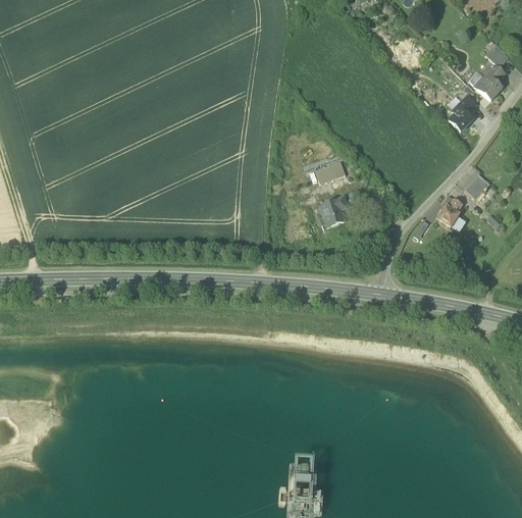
[(496,63),(500,67),(508,57),(496,44),(485,55),(494,63),(496,63)]
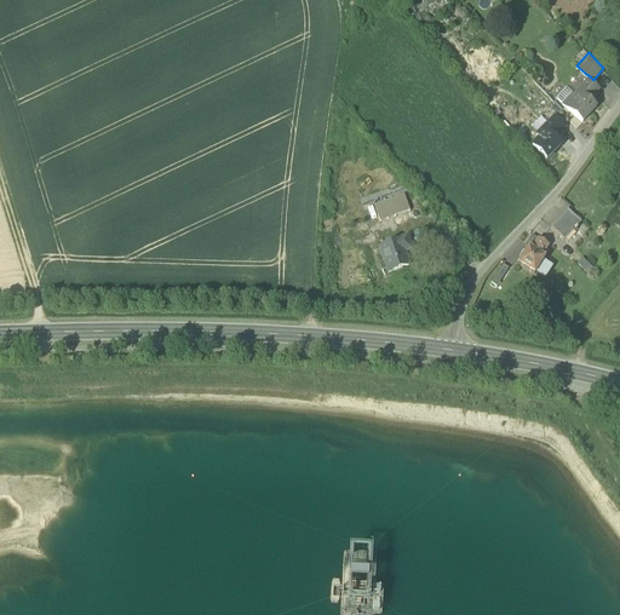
[(567,107),(583,120),(596,104),(590,98),(600,86),(593,80),(589,75),(587,75),(578,87),(573,92),(572,95),(569,92),(569,93),(574,97),(567,107)]
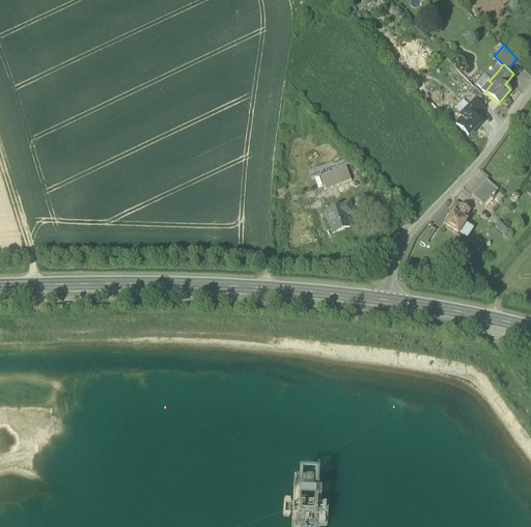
[(490,81),(491,79),(484,73),(476,82),(481,87),(487,80),(487,79),(490,81)]
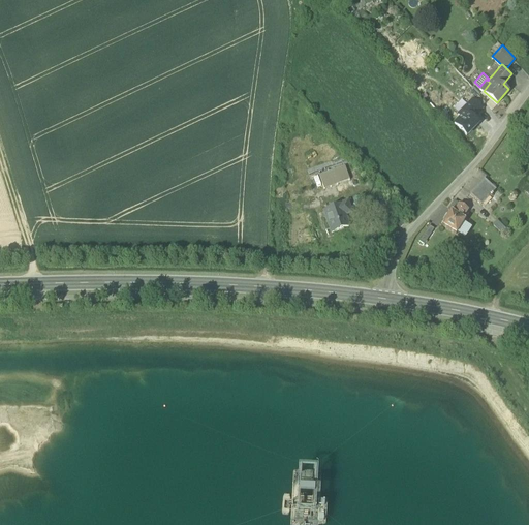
[(490,83),(486,80),(479,87),(484,91),(490,83)]
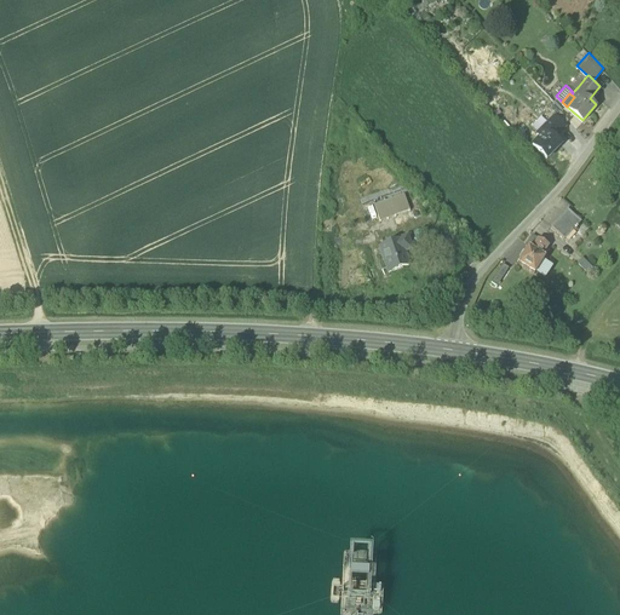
[(546,127),(555,136),(566,124),(555,114),(539,130),(541,132),(546,127)]
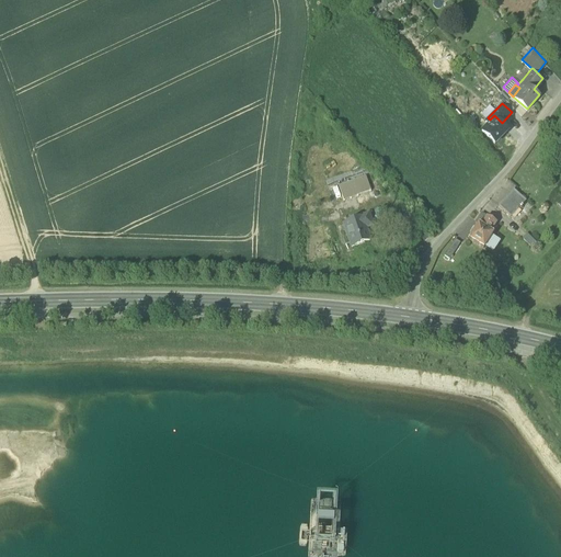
[(481,129),(494,141),(507,128),(502,123),(494,115),(490,120),(481,129)]
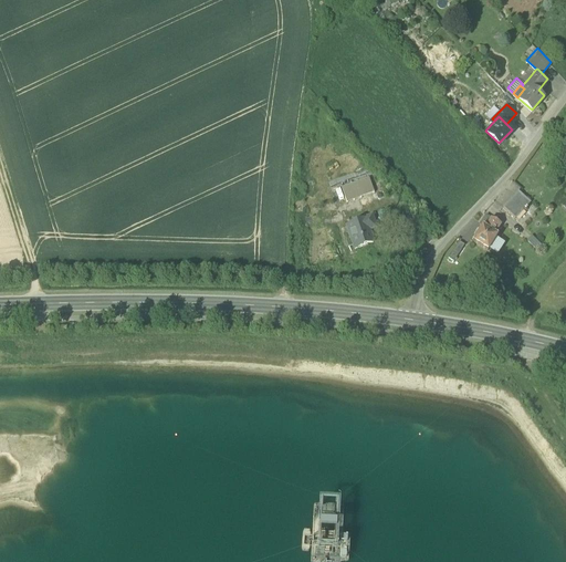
[(342,185),(347,199),(375,189),(369,175),(342,185)]
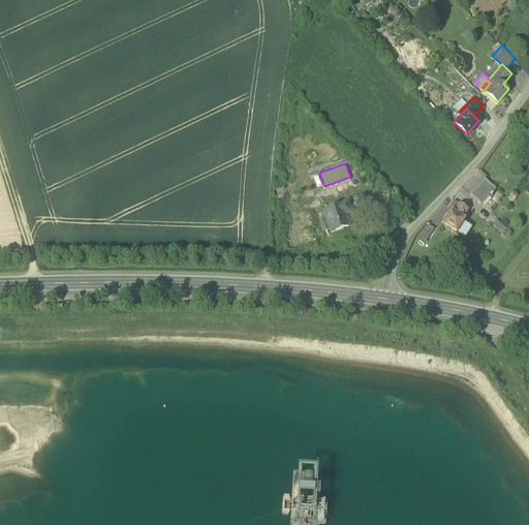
[(481,202),(490,193),(492,194),(493,193),(491,191),(496,186),(484,176),(470,191),(481,202)]
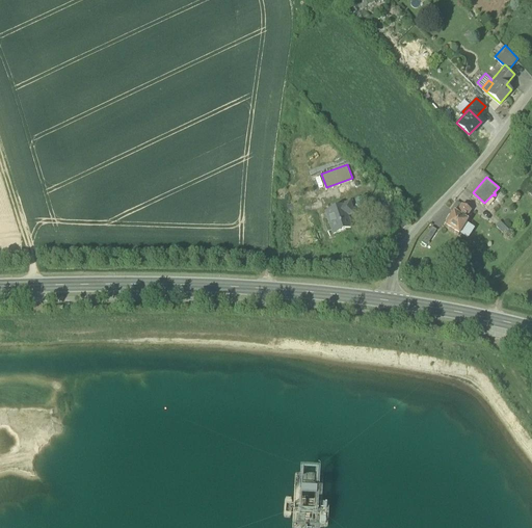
[(452,209),(454,210),(460,201),(456,199),(450,208),(452,209)]
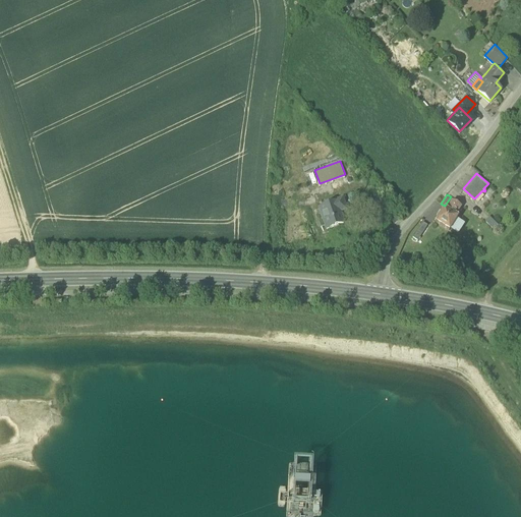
[(320,205),(327,226),(343,221),(339,208),(345,206),(342,196),(320,205)]
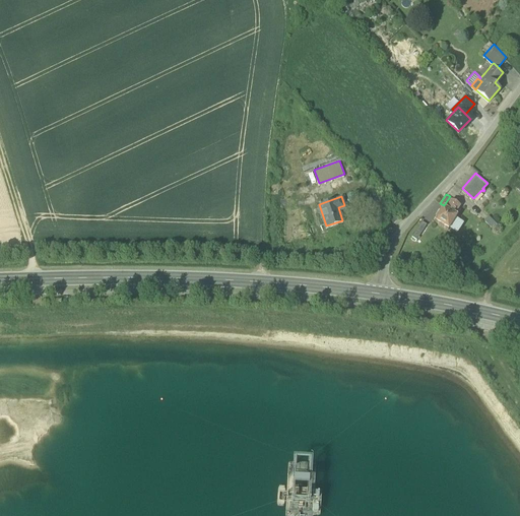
[(435,218),(447,227),(448,226),(455,214),(456,213),(453,211),(459,202),(450,196),(444,205),(442,204),(434,217),(435,218)]
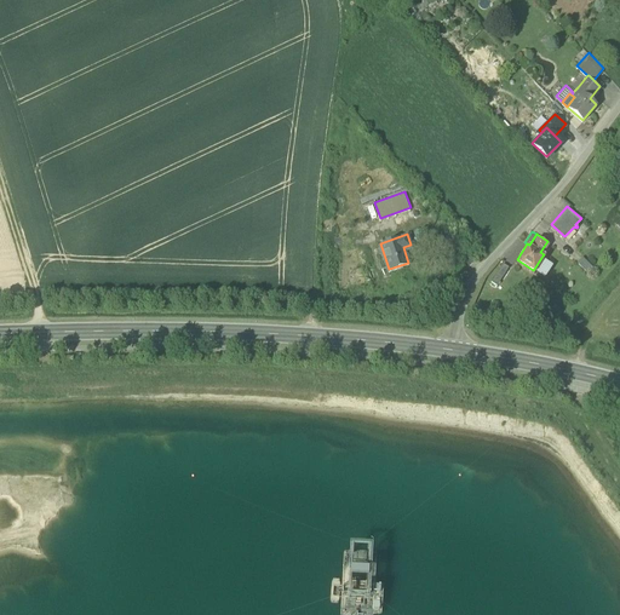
[(592,264),(583,254),(577,260),(587,269),(592,264)]
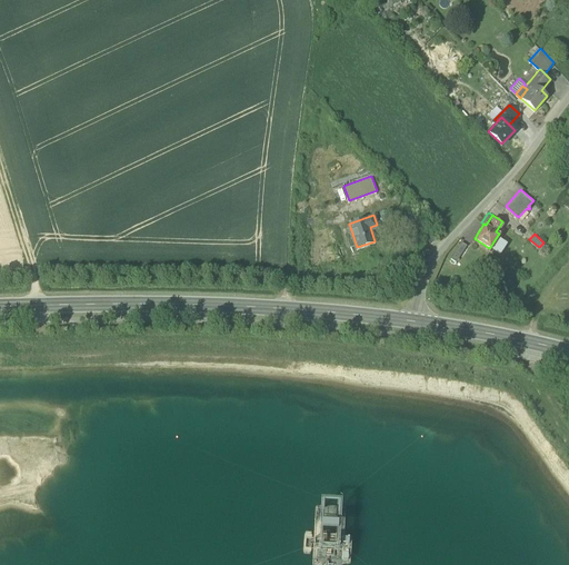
[(508,241),(498,235),(490,247),(500,254),(508,241)]
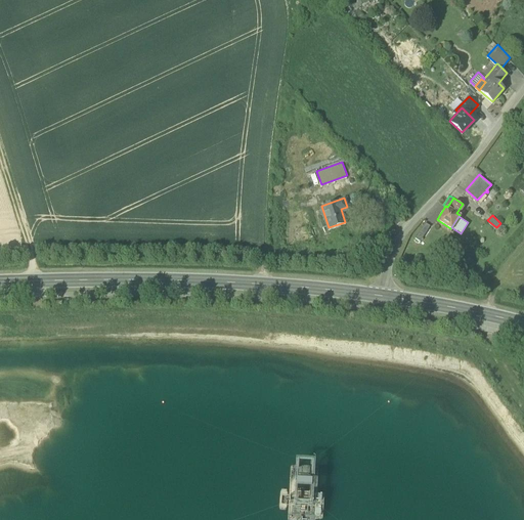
[(415,235),(420,239),(430,223),(425,220),(415,235)]
